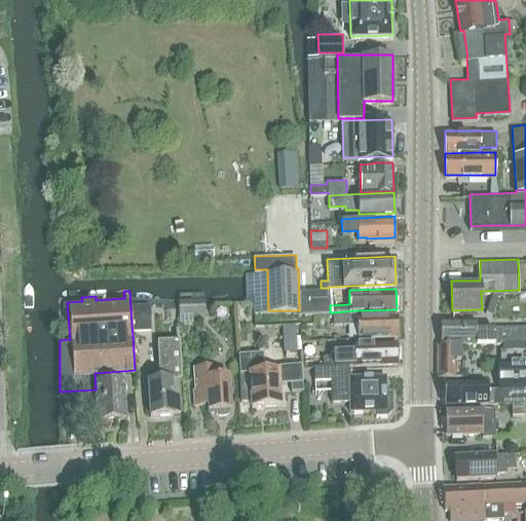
[(179,298),(179,312),(204,311),(204,297),(179,298)]
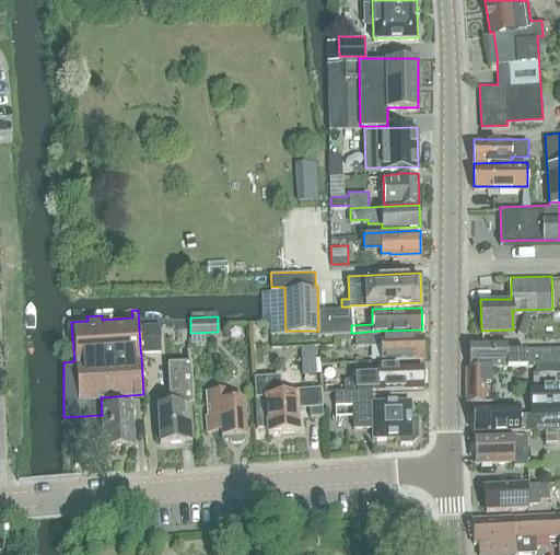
[(378,331),(354,333),(356,343),(381,342),(382,358),(423,357),(422,334),(380,335),(380,331),(378,331)]
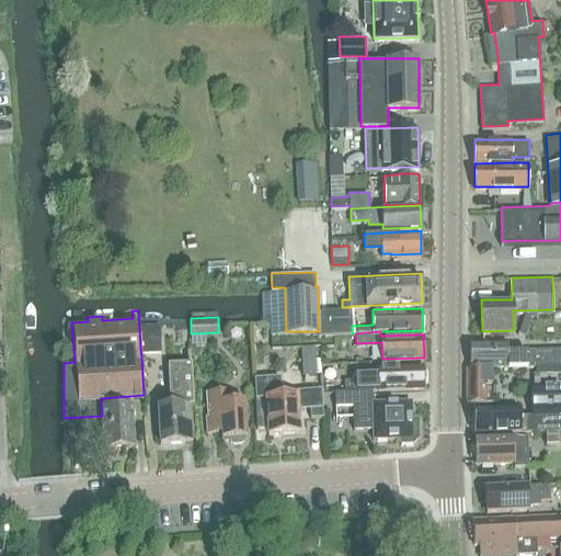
[(469,341),(469,364),(507,363),(507,365),(560,364),(560,347),(527,348),(527,350),(507,350),(507,341),(469,341)]
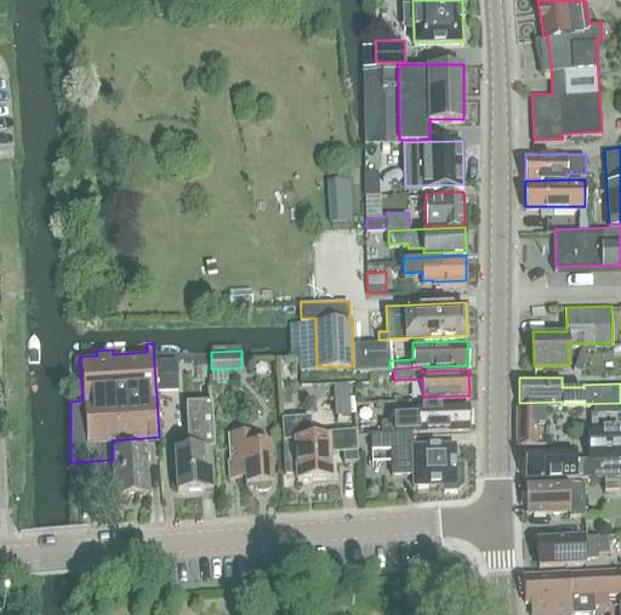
[(347,380),(329,380),(331,413),(348,413),(347,380)]
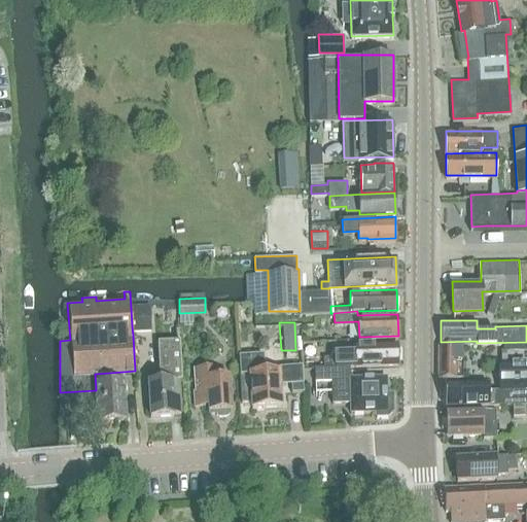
[(181,410),(179,379),(182,379),(180,338),(156,339),(160,379),(148,379),(150,414),(174,412),(174,411),(181,410)]
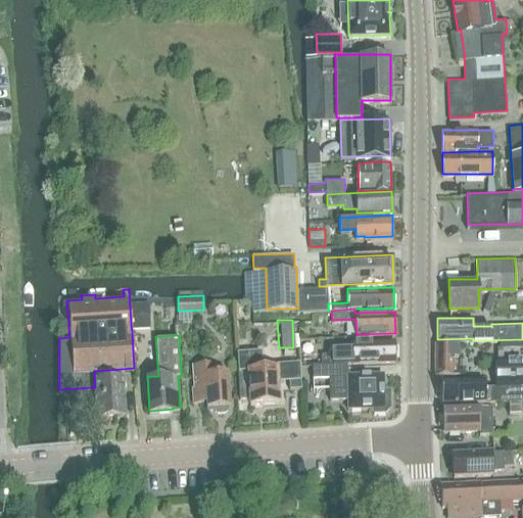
[(332,344),(332,351),(332,362),(395,359),(394,338),(351,339),(332,344)]
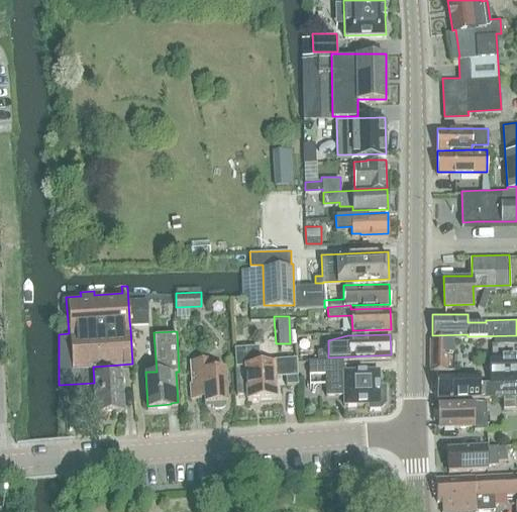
[(430,370),(453,370),(453,336),(430,336),(430,370)]
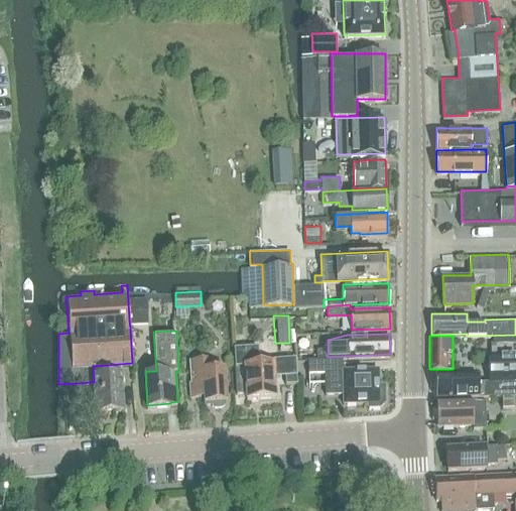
[(502,394),(514,394),(515,394),(514,376),(515,376),(515,340),(489,342),(490,353),(487,354),(489,379),(479,380),(478,372),(434,374),(435,396),(502,393),(502,394)]
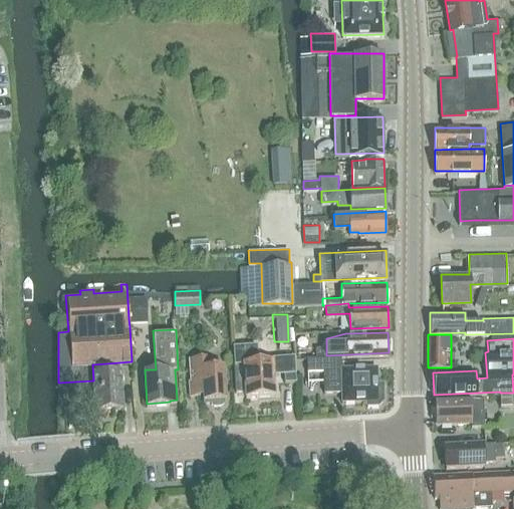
[(272,359),(259,360),(257,339),(244,340),(245,361),(233,362),(235,391),(245,390),(246,396),(274,394),(272,359)]
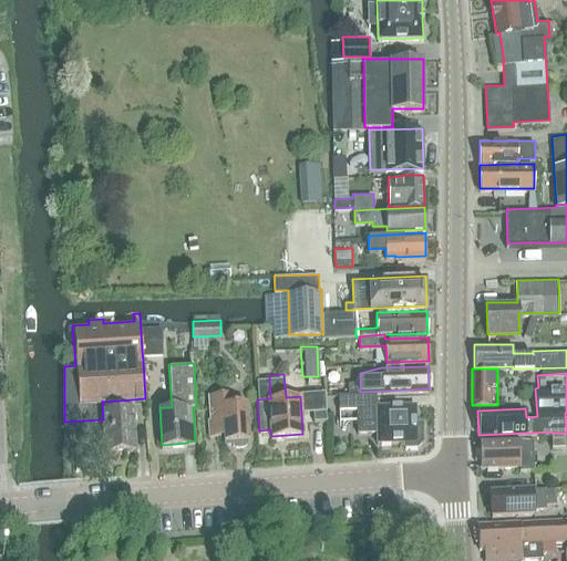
[(360,381),(348,381),(348,392),(360,392),(360,381)]
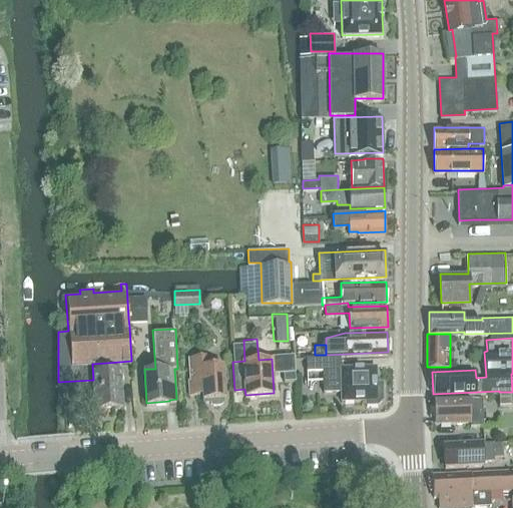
[(294,354),(283,354),(284,371),(284,380),(296,379),(294,354)]
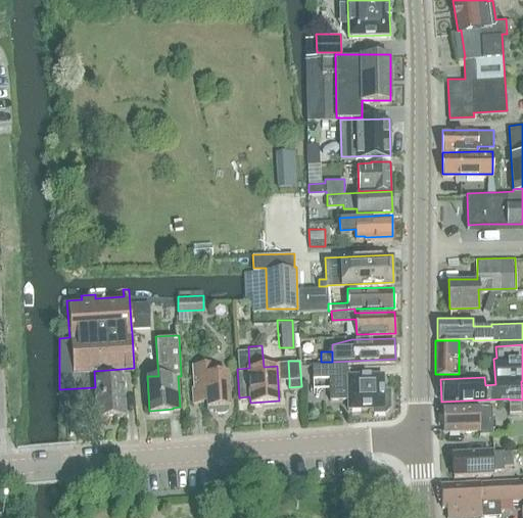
[(348,407),(373,406),(373,411),(387,411),(390,407),(390,390),(384,390),(383,372),(347,373),(347,361),(332,362),(321,362),(313,363),(313,375),(329,375),(330,397),(348,396),(348,407)]
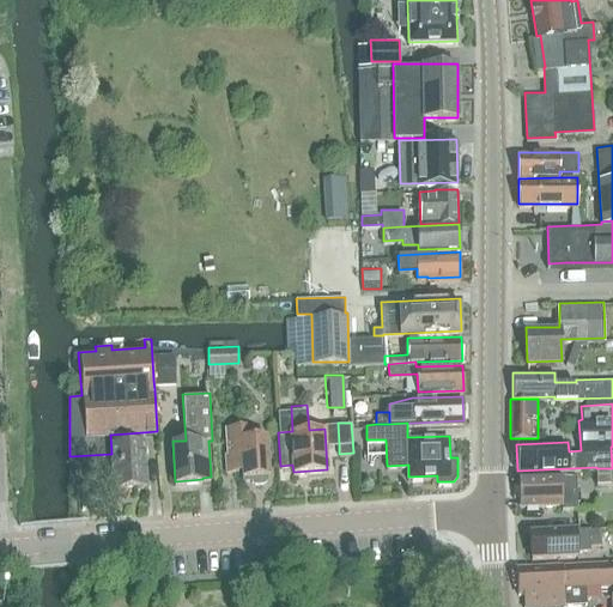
[(225,425),(228,450),(225,450),(226,469),(242,468),(243,474),(252,474),(252,478),(255,481),(265,480),(267,477),(267,473),(269,473),(266,435),(247,436),(246,424),(225,425)]
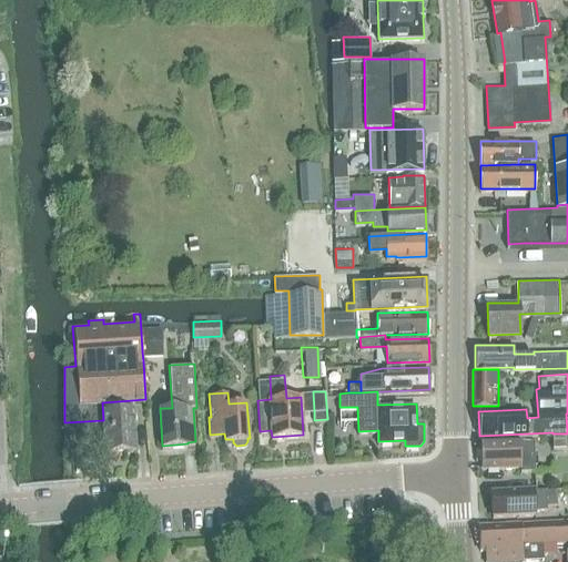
[(105,451),(135,449),(132,400),(102,402),(103,420),(105,451)]
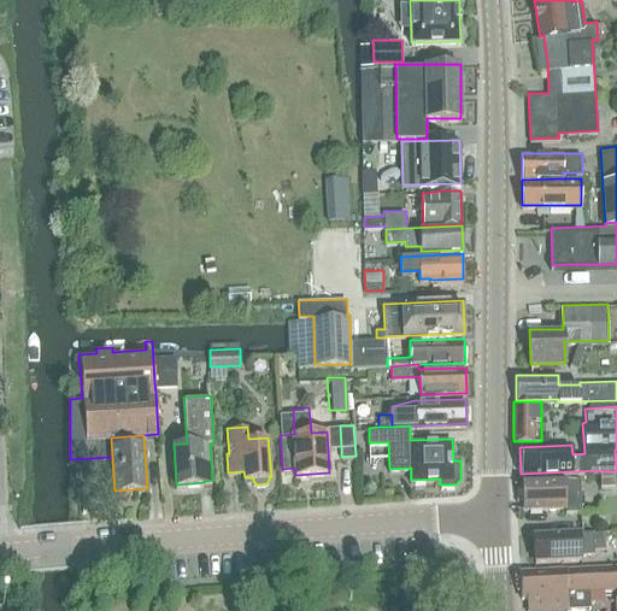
[(600,471),(600,486),(615,485),(615,471),(600,471)]
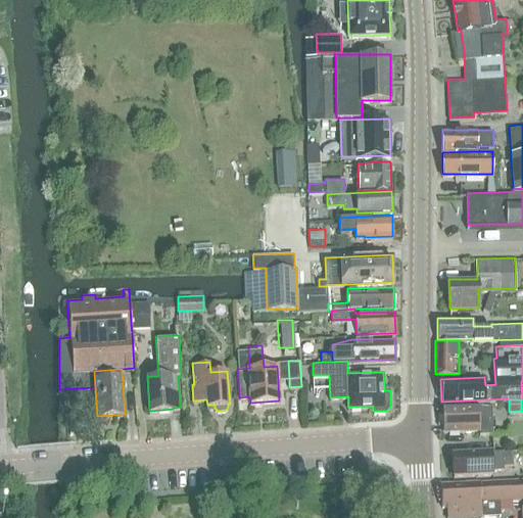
[(491,404),(479,404),(441,405),(442,429),(480,428),(480,432),(492,431),(491,404)]
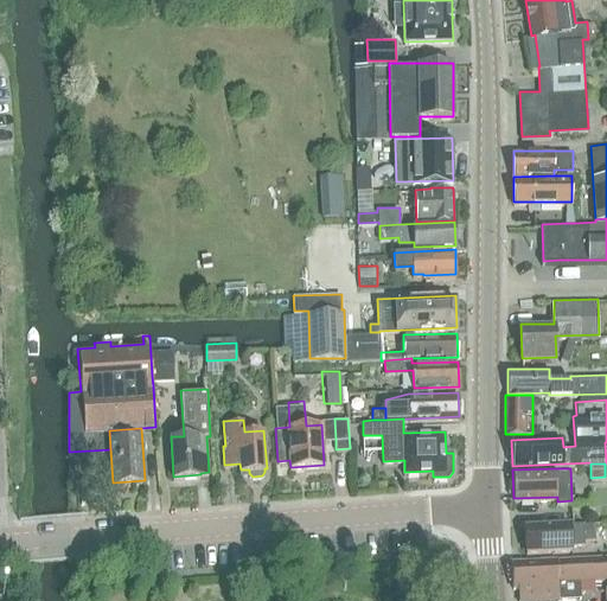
[(595,538),(595,523),(525,525),(526,551),(573,550),(573,543),(583,543),(583,538),(595,538)]
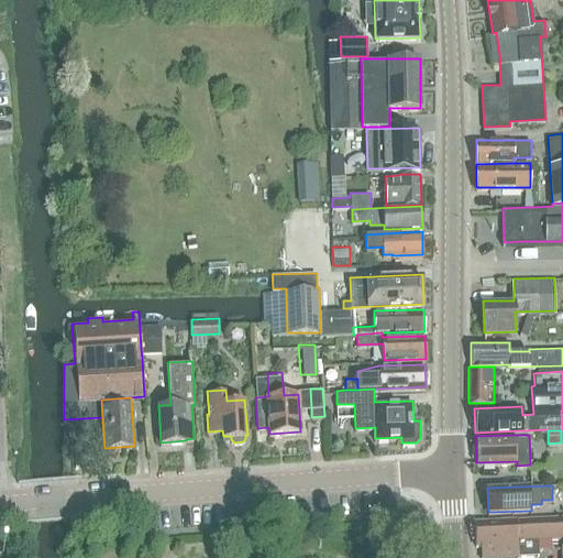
[(476,544),(482,544),(482,557),(519,555),(539,554),(538,537),(562,536),(562,557),(562,514),(550,515),(475,520),(476,544)]
